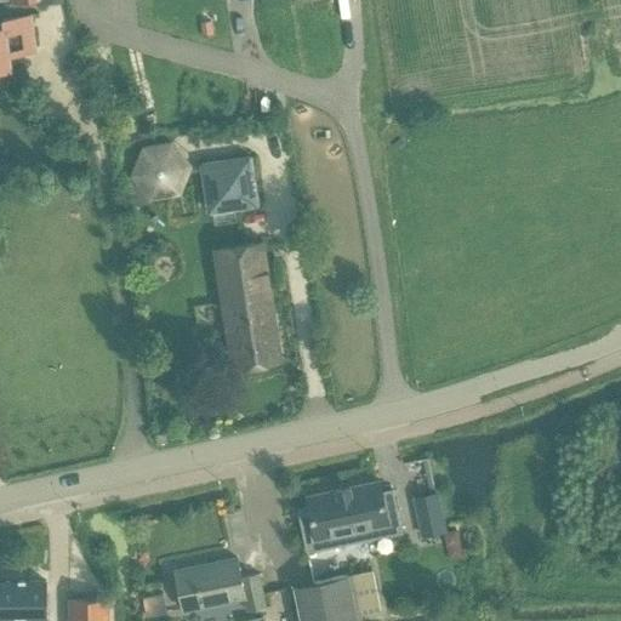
[(4,26),(0,26),(0,68),(11,67),(9,53),(34,49),(29,15),(3,18),(4,26)]
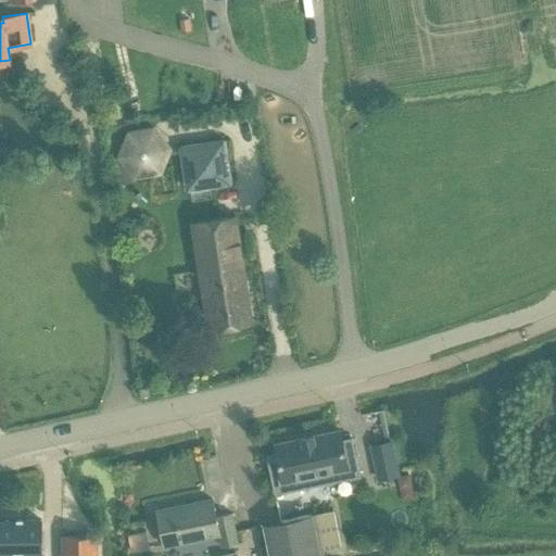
[(190,32),(189,19),(180,20),(181,32),(190,32)]
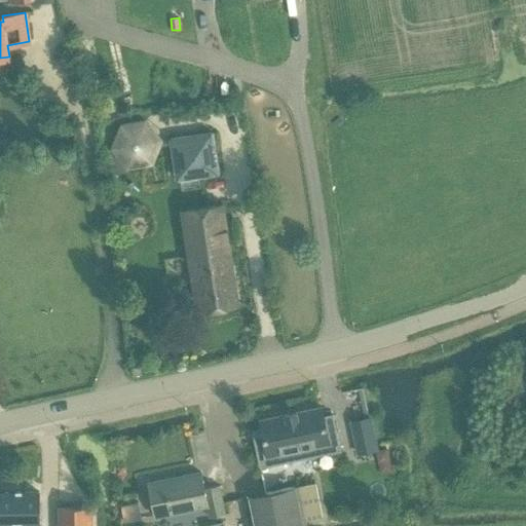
[(144,122),(122,125),(113,146),(127,164),(151,161),(159,139),(144,122)]
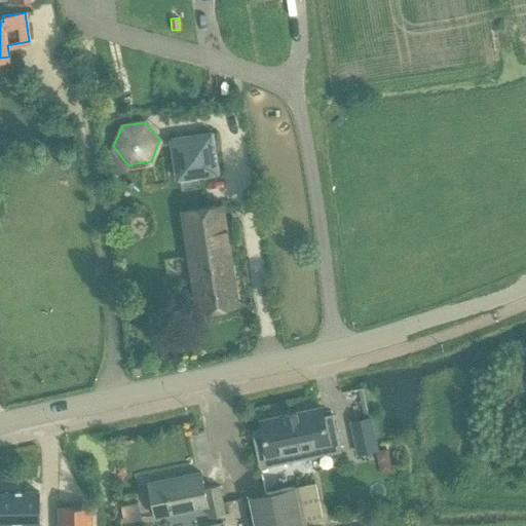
[(172,138),(170,141),(175,176),(179,179),(181,190),(199,187),(197,176),(214,173),(216,170),(211,135),(208,133),(172,138)]
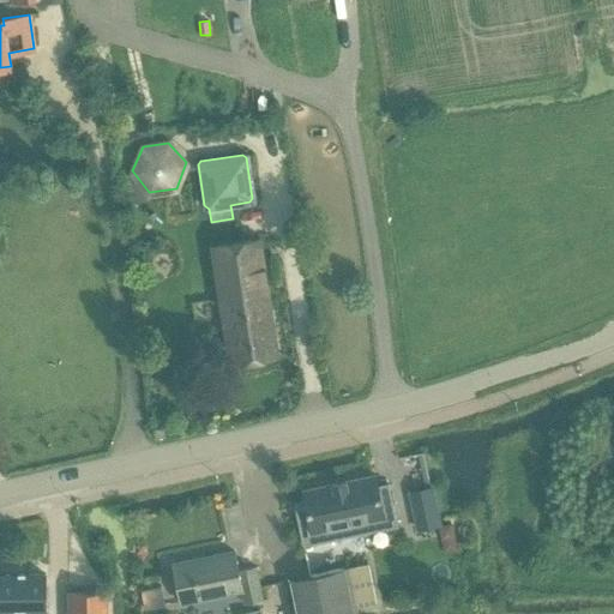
[(211,245),(229,363),(277,356),(259,236),(211,245)]
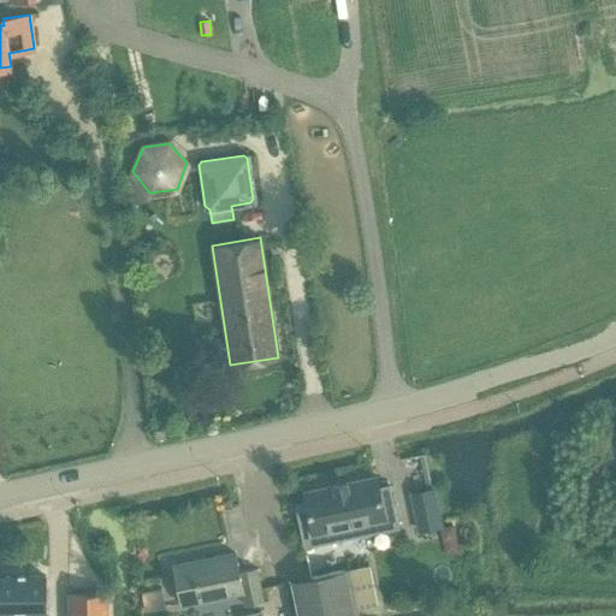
[(306,503),(295,505),(304,548),(398,527),(389,485),(378,487),(375,477),(347,483),(333,485),(333,486),(303,492),(306,503)]
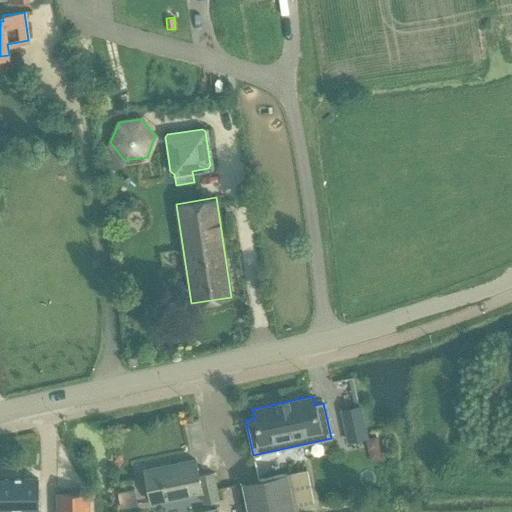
[(362,421),(359,406),(340,410),(344,425),(362,421)]
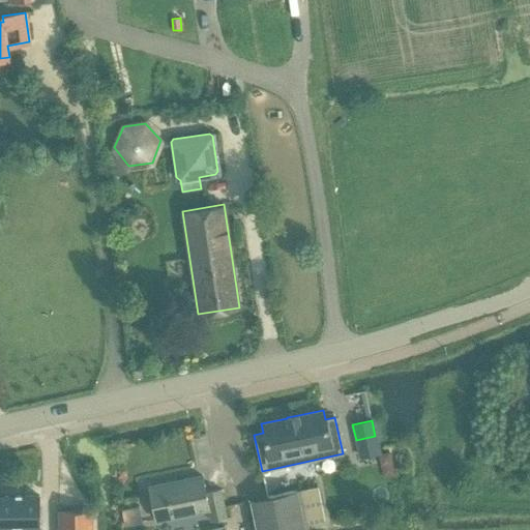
[(388,452),(378,454),(380,464),(390,462),(388,452)]
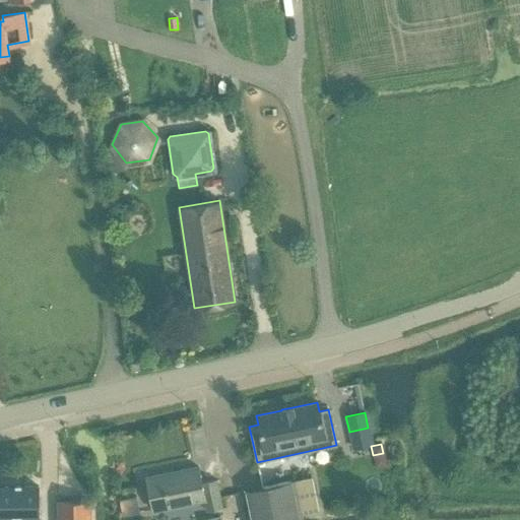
[(202,482),(199,464),(147,474),(153,506),(205,497),(207,509),(222,507),(217,479),(202,482)]
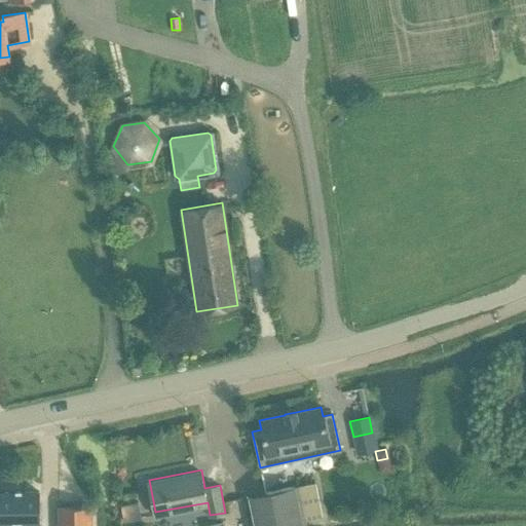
[(314,481),(294,486),(302,522),(323,518),(314,481)]
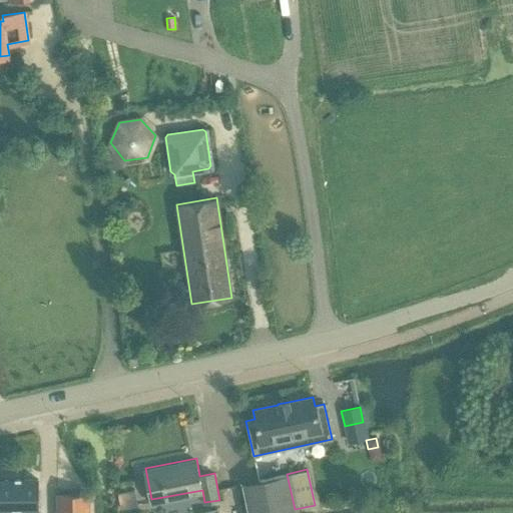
[(295,512),(295,509),(287,474),(242,483),(248,512),(295,512)]
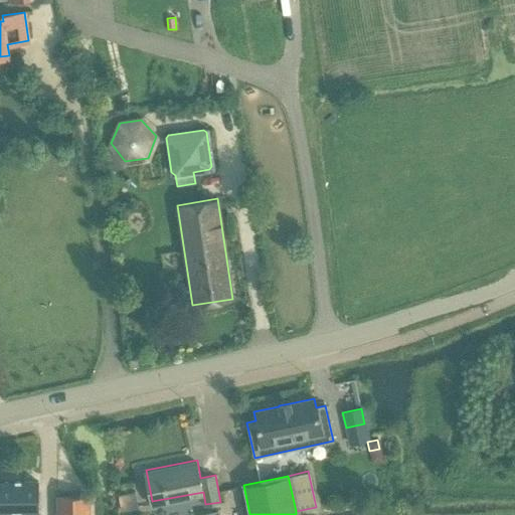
[(21,481),(0,481),(0,514),(21,514),(22,510),(37,510),(37,481),(21,481)]
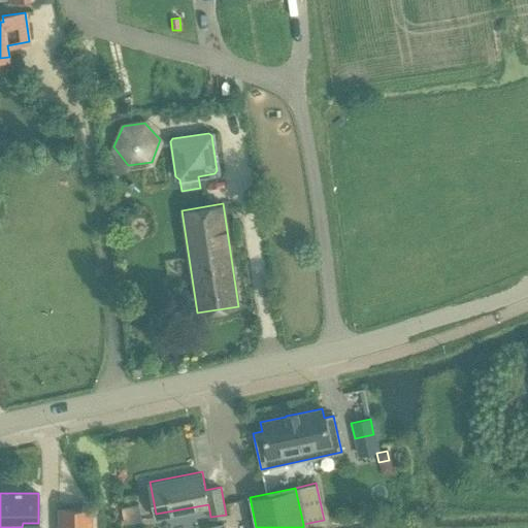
[(58,509),(58,527),(91,527),(91,509),(58,509)]
